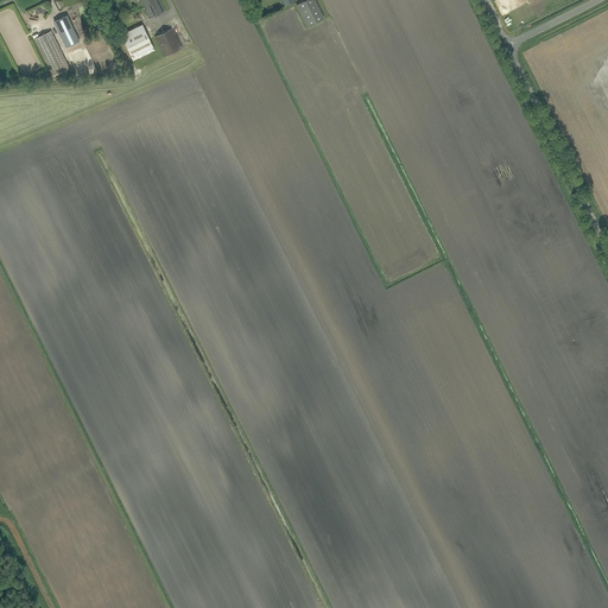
[(140,0),(150,19),(165,11),(159,0),(140,0)]
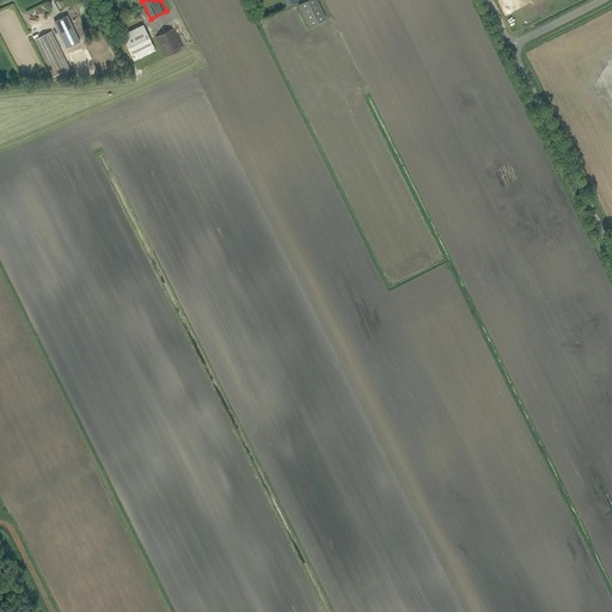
[(67,16),(54,22),(69,54),(83,48),(67,16)]
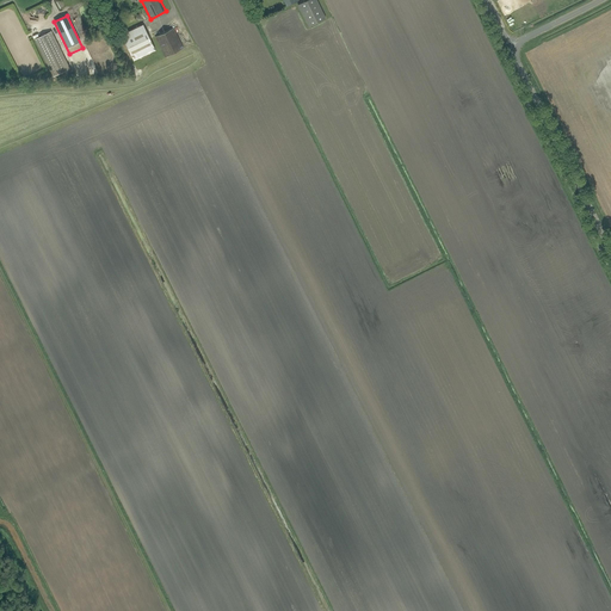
[(143,25),(122,35),(134,61),(155,50),(143,25)]
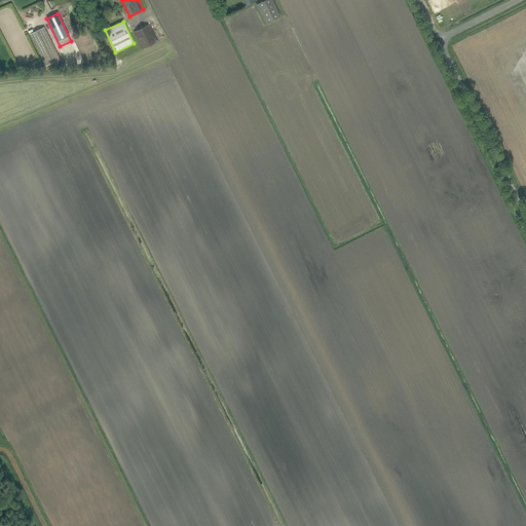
[(150,25),(134,32),(142,49),(158,41),(150,25)]
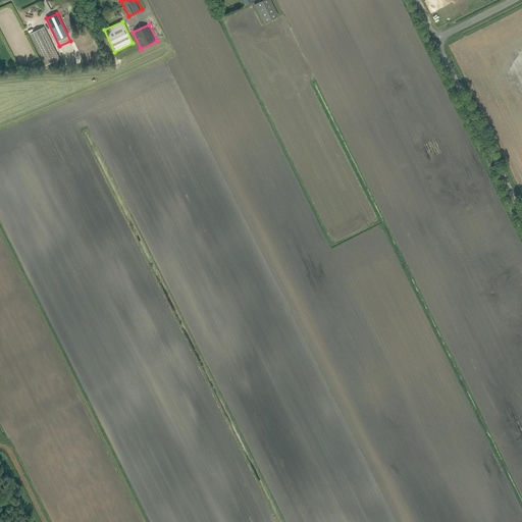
[(30,34),(31,36),(46,65),(59,59),(44,27),(30,34)]
